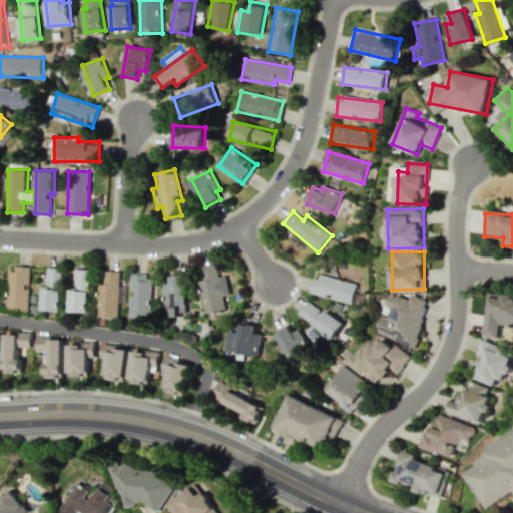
[(226,309),(217,263),(196,268),(205,313),(226,309)]
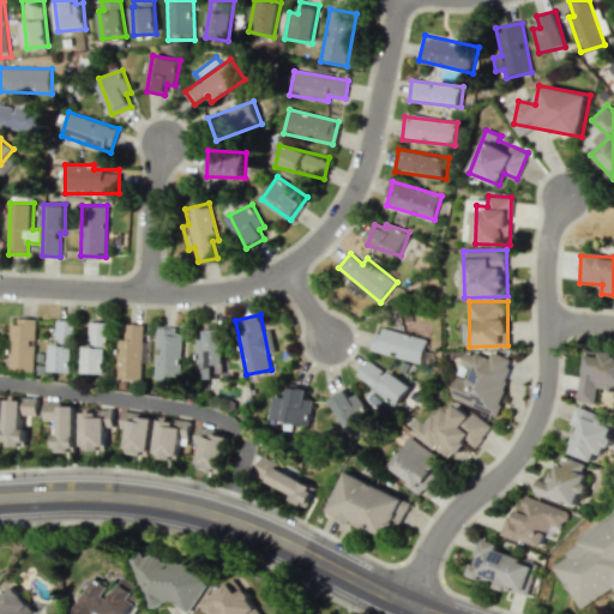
[(10,371),(35,371),(36,320),(11,319),(10,371)]
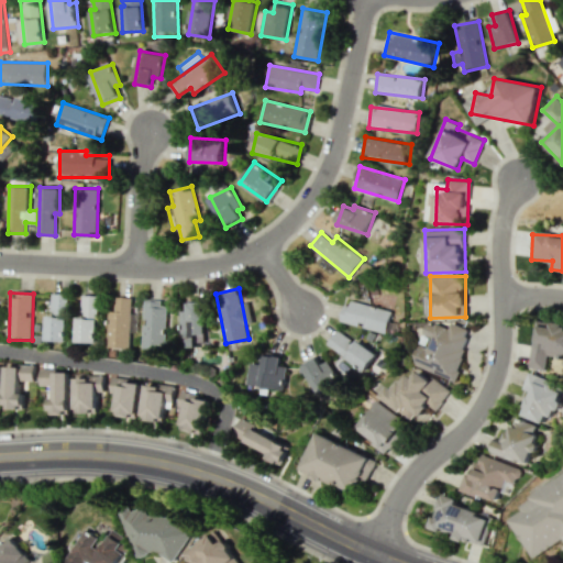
[(46,341),(67,341),(69,294),(53,293),(52,316),(46,315),(46,341)]
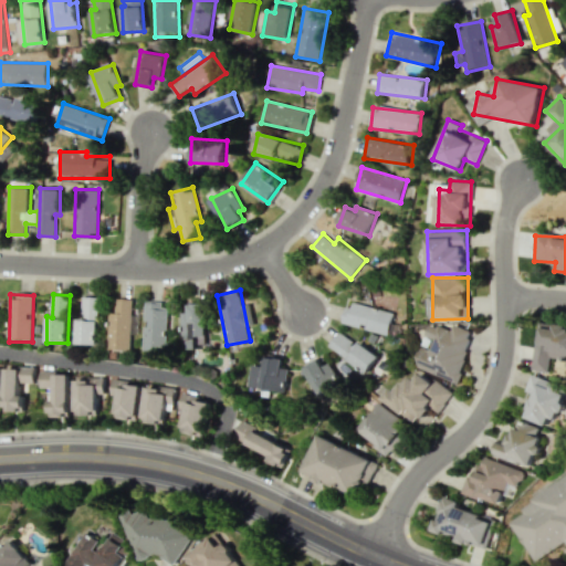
[(77,318),(76,344),(98,344),(101,297),(83,296),(82,318),(77,318)]
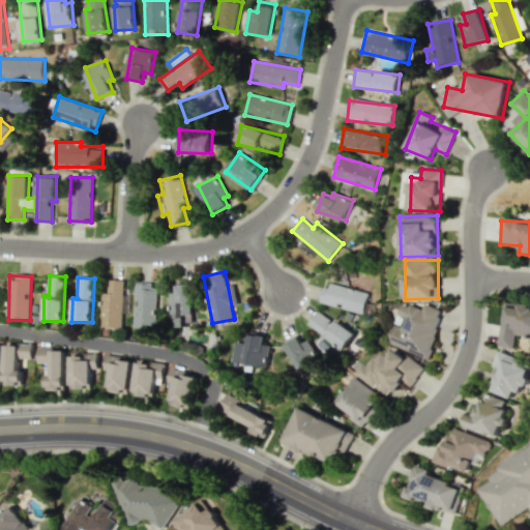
[(109,293),(101,292),(100,327),(123,328),(124,280),(109,280),(109,293)]
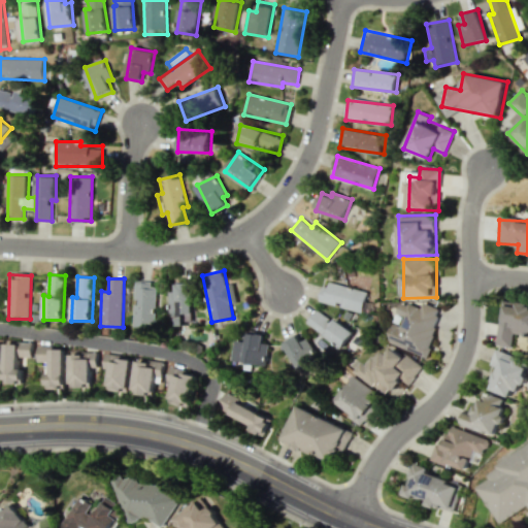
[(368,292),(326,281),(321,301),(363,312),(368,292)]
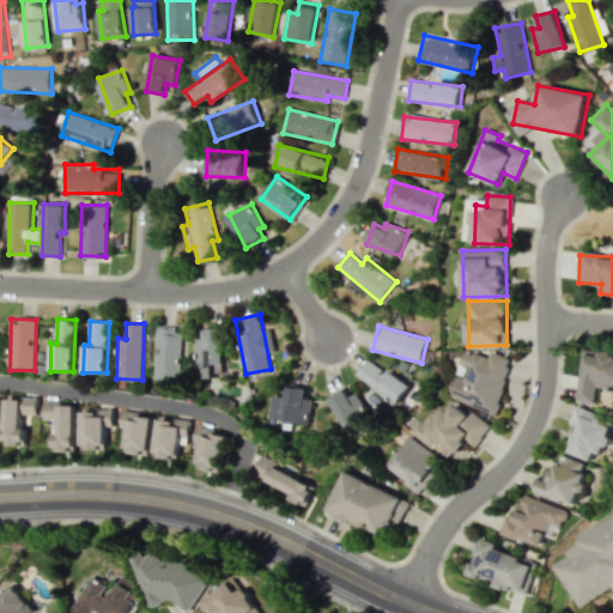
[(199,378),(216,378),(216,374),(224,372),(224,327),(205,327),(205,338),(199,338),(199,378)]
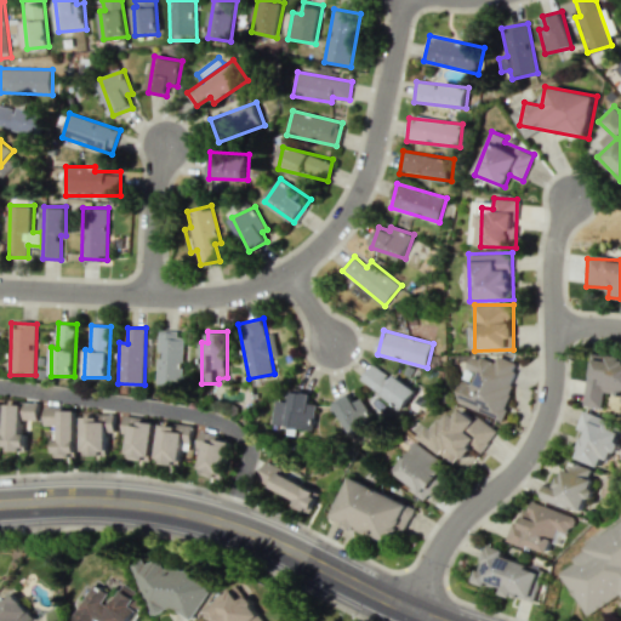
[(160,332),(159,355),(158,355),(158,386),(183,387),(184,334),(160,332)]
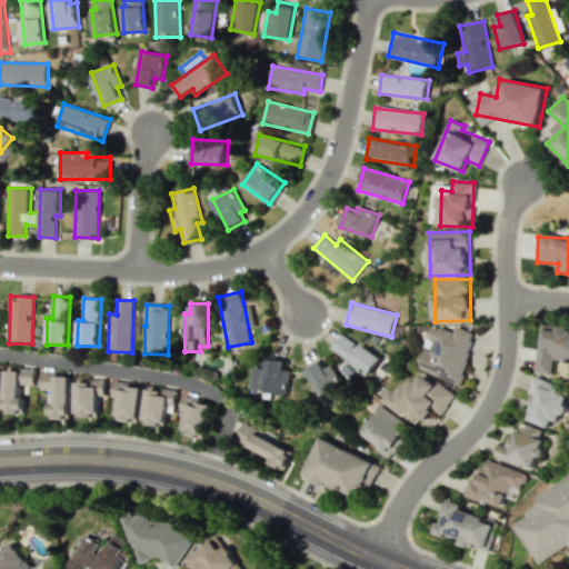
[(536,371),(552,373),(553,357),(568,358),(568,326),(541,323),(536,371)]
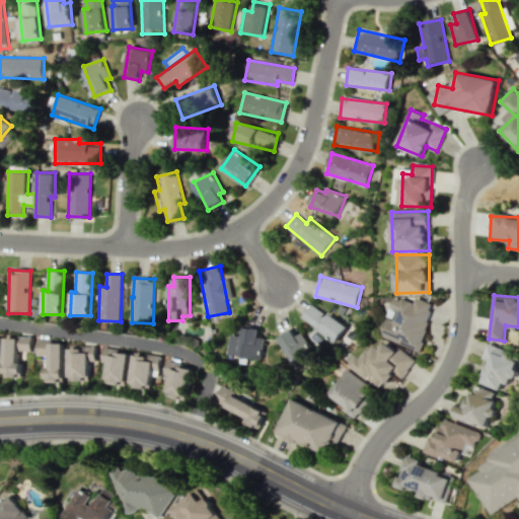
[(381,336),(418,351),(436,305),(417,297),(414,303),(397,296),(381,336)]
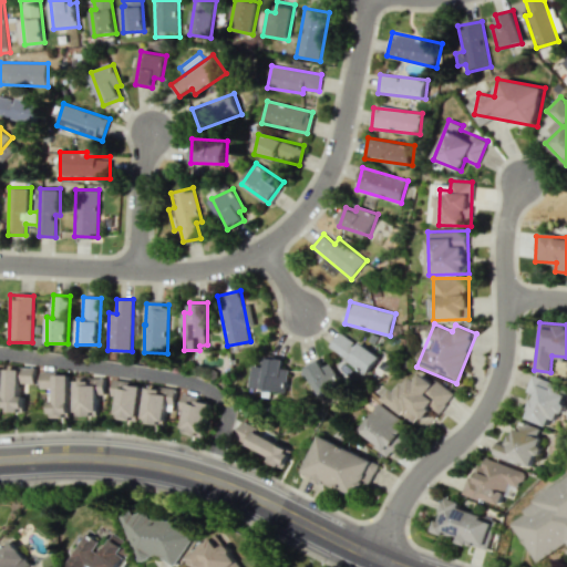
[(381,354),(340,331),(330,349),(371,372),(381,354)]
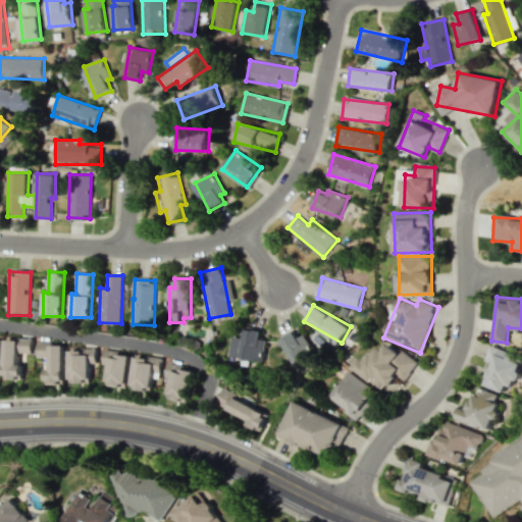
[(265,361),(267,340),(261,338),(262,328),(246,327),(245,335),(232,334),(230,358),(265,361)]
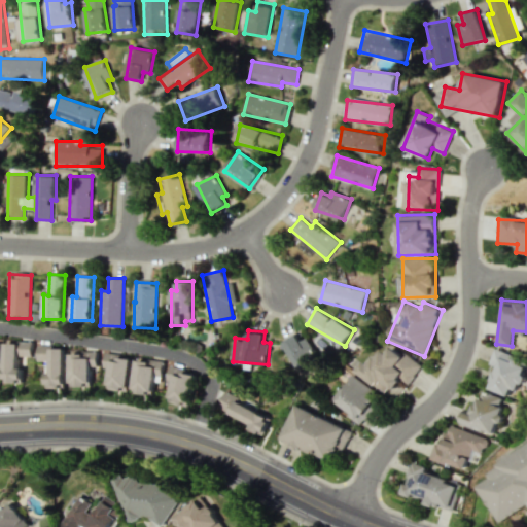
[(302,341),(297,335),(284,344),(300,370),(319,357),(307,338),(302,341)]
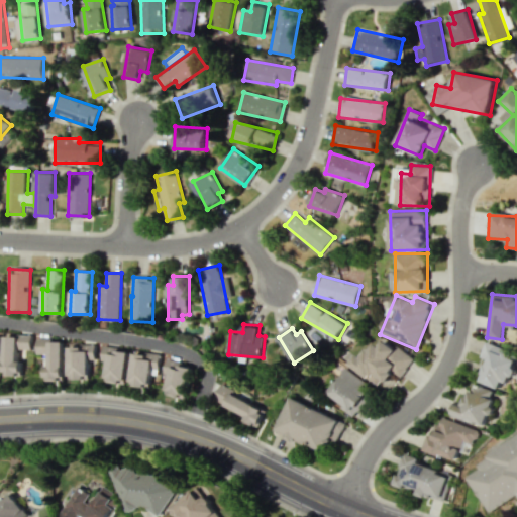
[(6,335),(5,375),(23,376),(24,349),(32,349),(32,336),(6,335)]
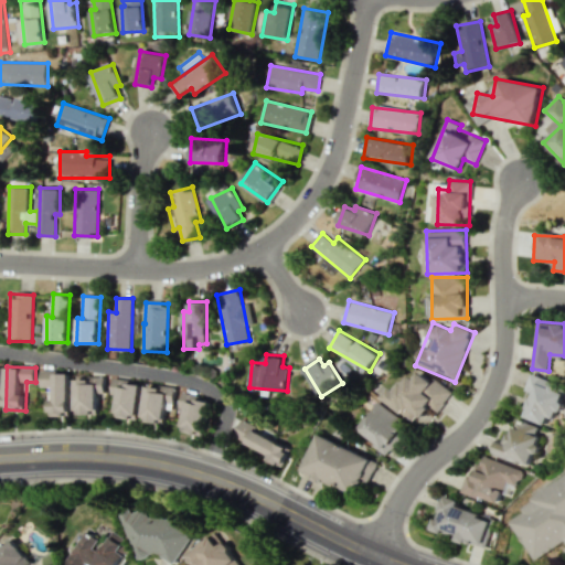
[(71,372),(41,371),(41,388),(52,388),(52,416),(71,416),(71,372)]
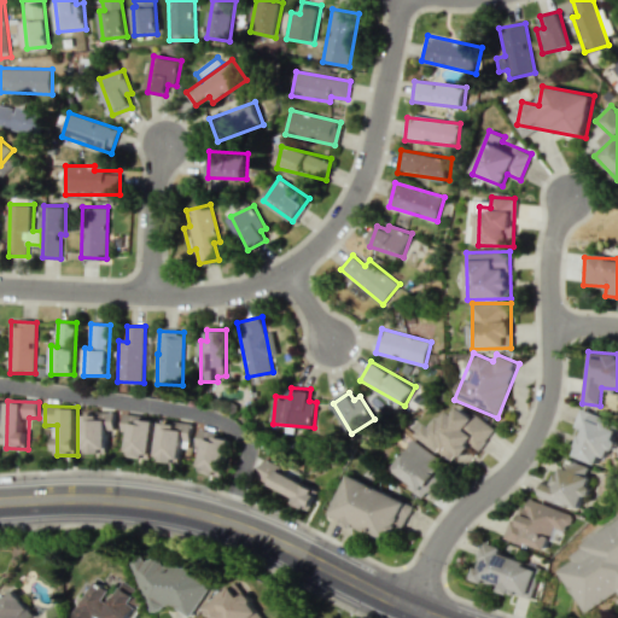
[(420,435),(453,459),(458,452),(464,456),(472,445),(479,450),(494,430),(461,406),(455,415),(448,409),(435,427),(429,423),(420,435)]
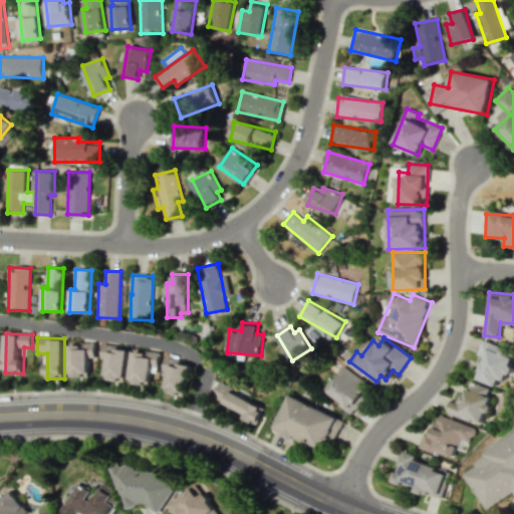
[(500,387),(505,371),(509,372),(513,355),(513,349),(484,339),(478,355),(484,357),(477,378),(500,387)]
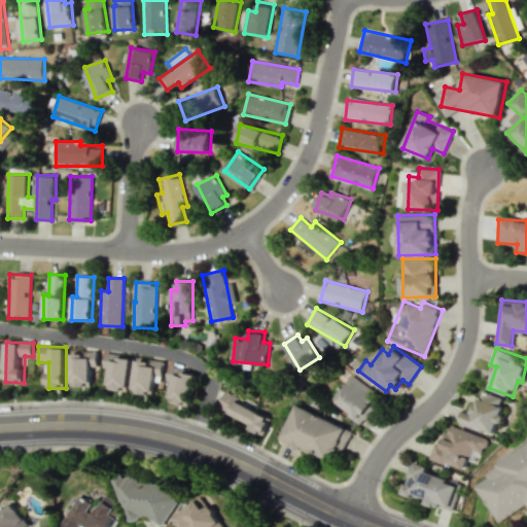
[(71,352),(70,386),(92,387),(92,366),(98,366),(99,352),(71,352)]
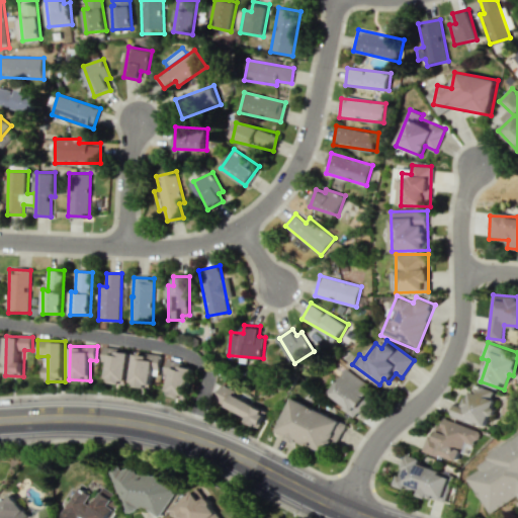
[(102,367),(107,367),(106,382),(127,384),(130,350),(103,349),(102,367)]
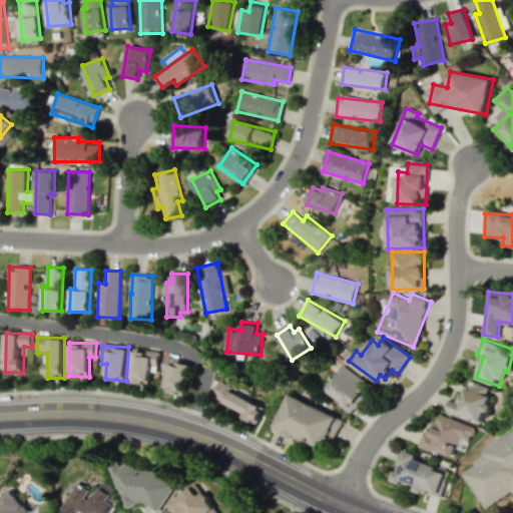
[(151,371),(157,372),(159,353),(133,350),(130,382),(149,385),(151,371)]
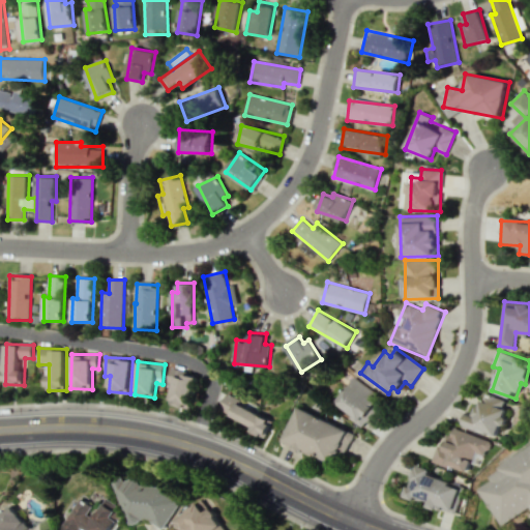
[(174,388),(171,404),(192,409),(199,375),(172,370),(168,388),(174,388)]
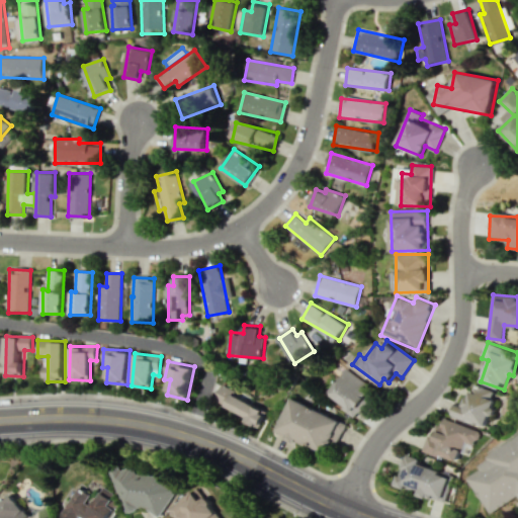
[(355,414),(373,386),(346,368),(328,396),(355,414)]
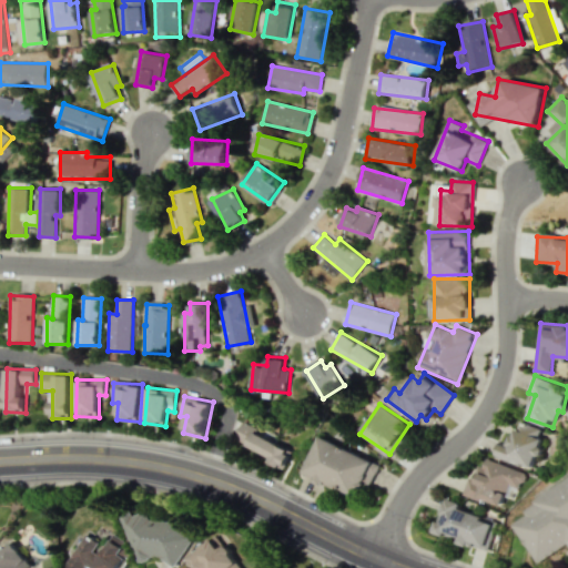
[(501,443),(497,456),(534,469),(545,439),(539,437),(543,428),(518,421),(509,446),(501,443)]
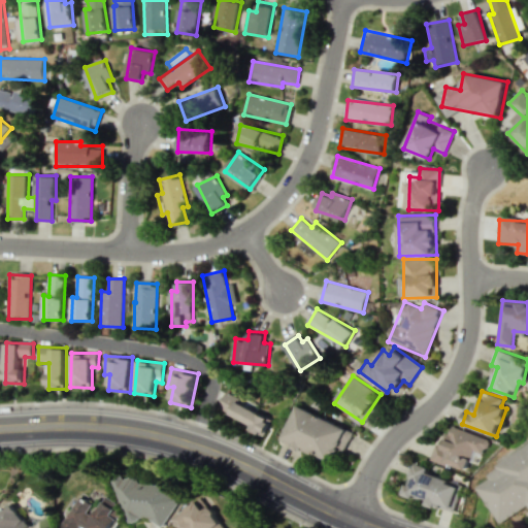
[(250,429),(264,436),(273,417),(225,395),(219,408),(253,424),(250,429)]
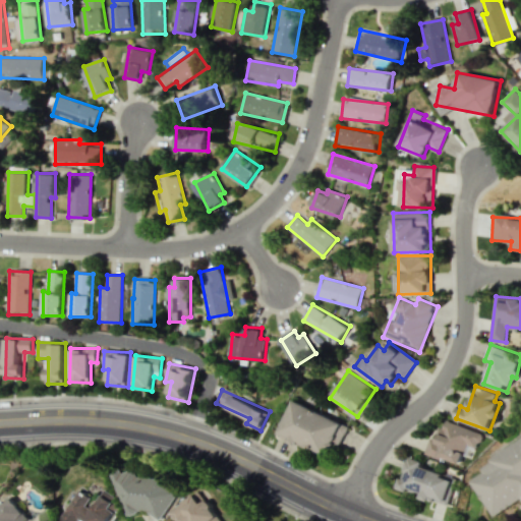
[(281,432),(289,436),(288,441),(333,459),(347,423),(294,401),(281,432)]
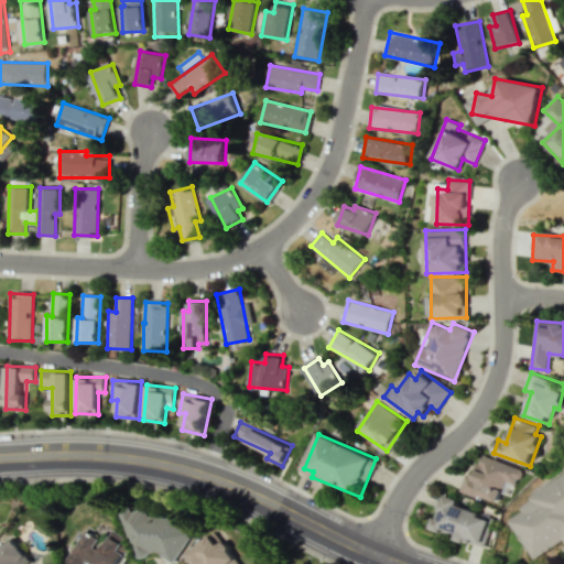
[(506,481),(517,486),(522,468),(480,455),(472,481),(464,479),(459,490),(499,503),(506,481)]
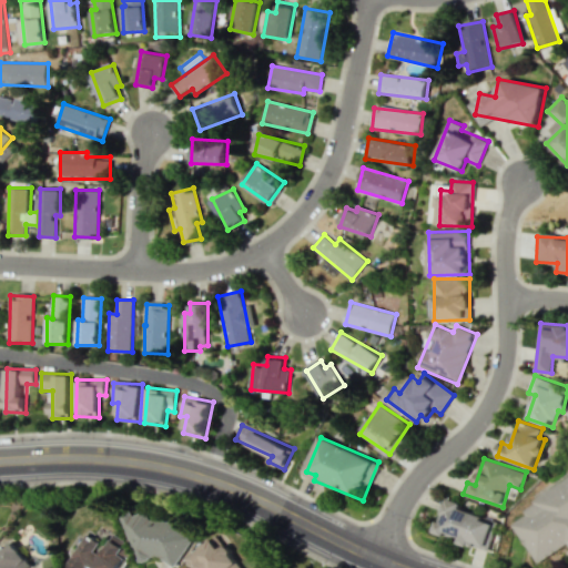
[(537,564),(567,545),(567,544),(567,480),(508,517),(537,564)]
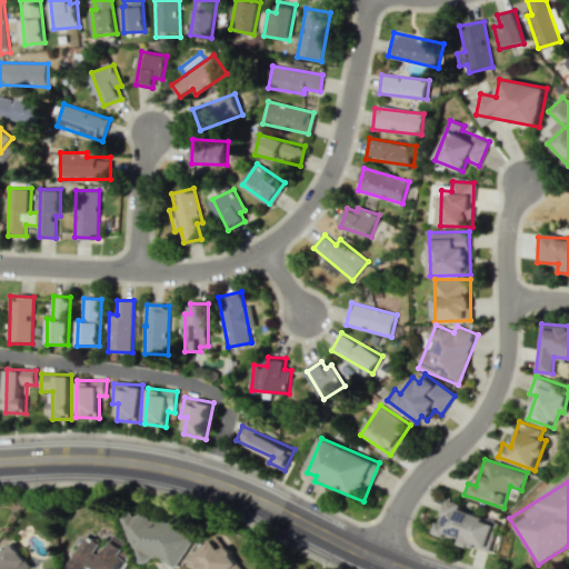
[(499,521),(461,509),(463,503),(447,499),(436,532),(460,540),(459,543),(489,552),(499,521)]
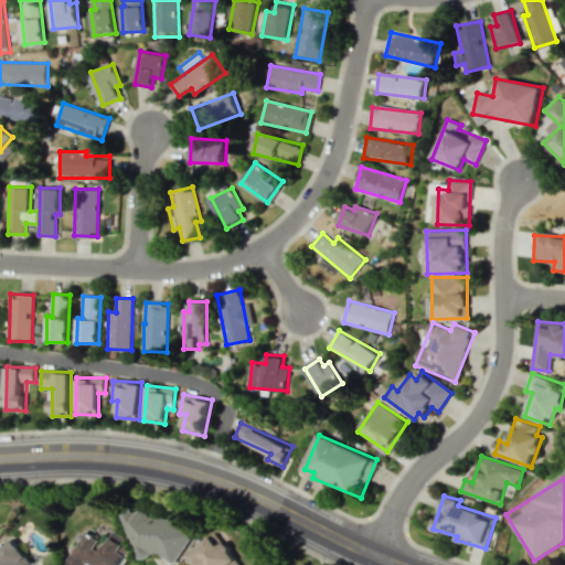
[(184,558),(187,520),(147,516),(147,512),(128,511),(125,547),(140,548),(140,555),(184,558)]
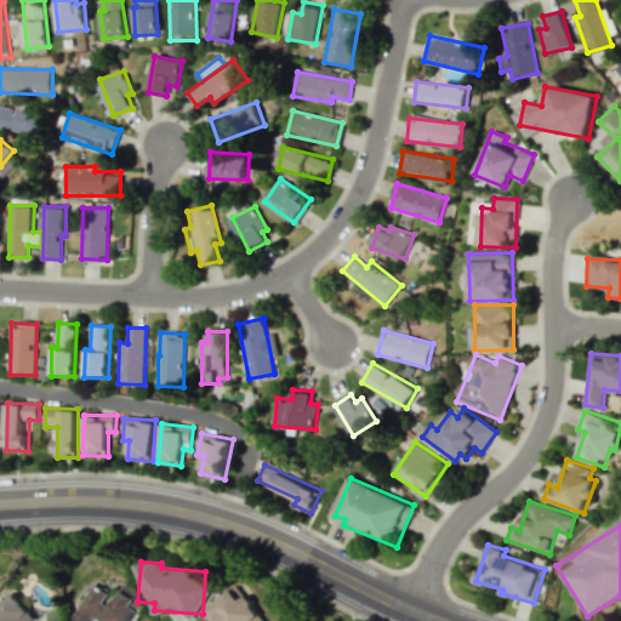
[(91,620),(95,617),(101,620),(134,620),(142,608),(135,603),(140,596),(124,586),(114,602),(107,597),(108,594),(92,584),(69,620),(91,620)]
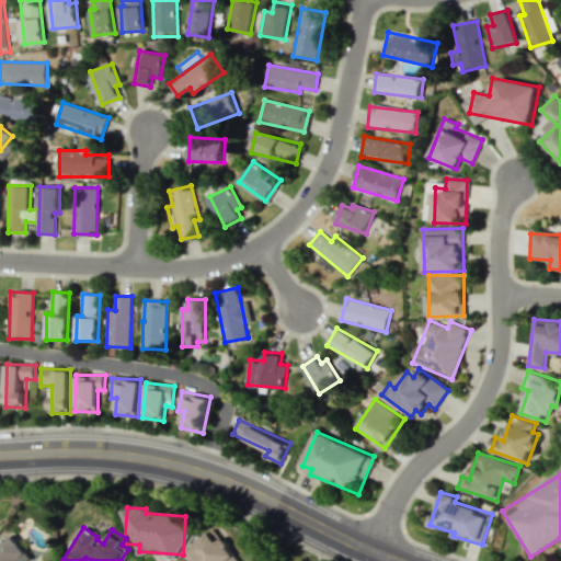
[(236,560),(214,529),(184,550),(191,560),(236,560)]
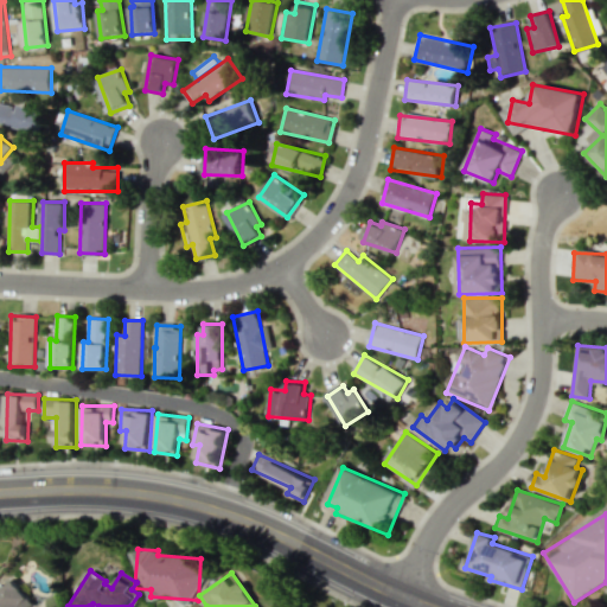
[(0,606),(30,606),(36,604),(13,577),(0,588),(0,606)]
